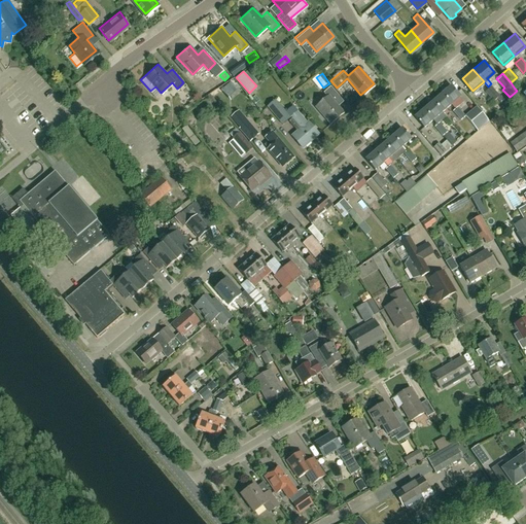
[(442,91),(451,101),(460,94),(451,82),(442,91)]
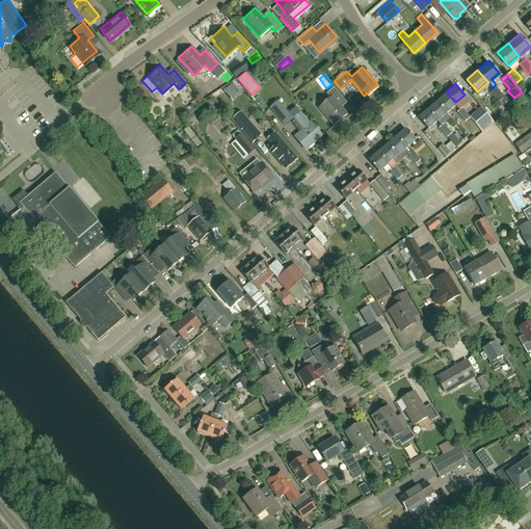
[(493,87),(501,97),(504,95),(496,84),(493,87)]
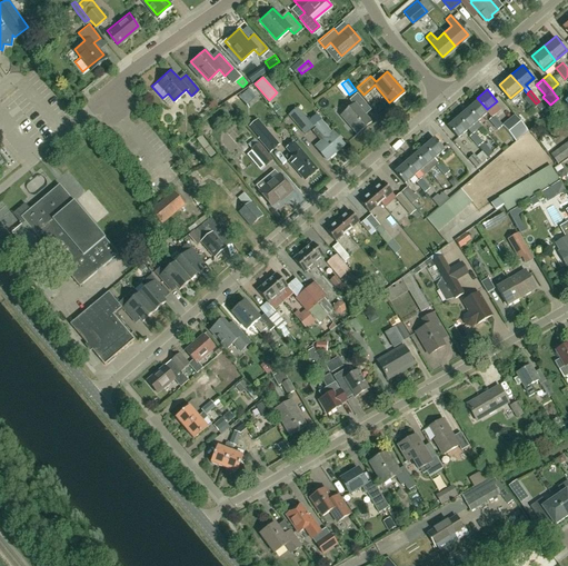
[(356,131),(370,119),(361,109),(367,103),(356,91),(348,98),(351,102),(339,112),(356,131)]
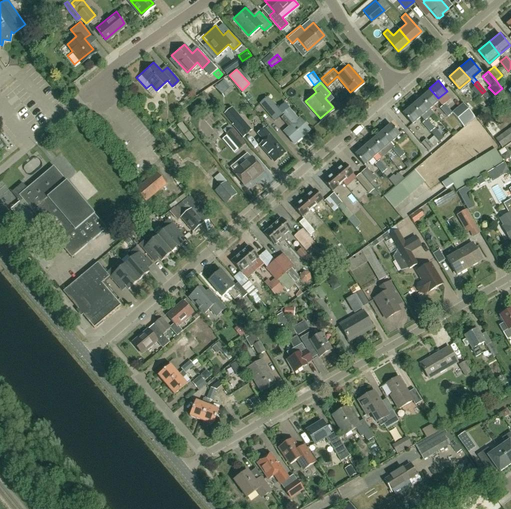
[(479,96),(482,93),(474,84),(471,86),(479,96)]
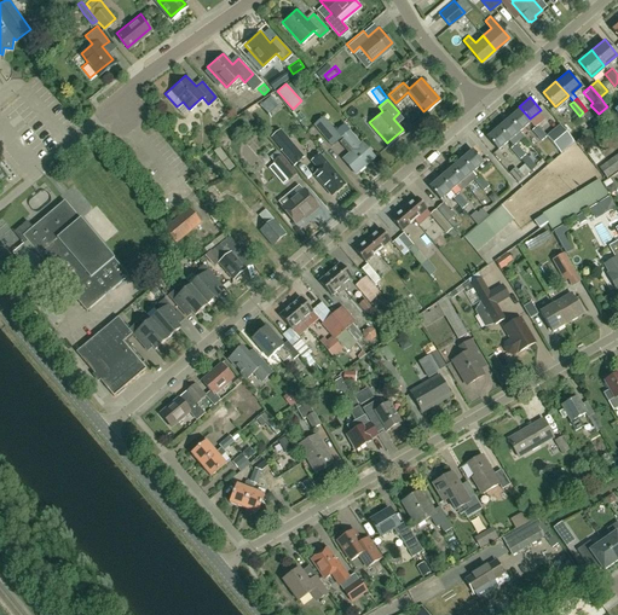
[(508,116),(519,128),(530,119),(519,106),(508,116)]
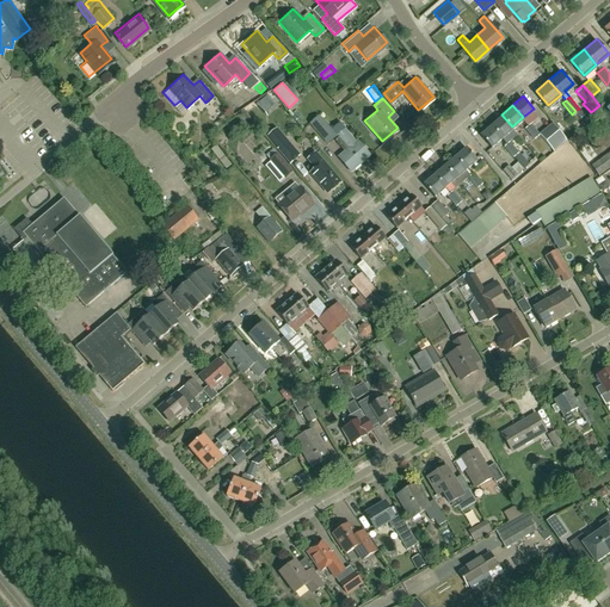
[(216,125),(226,117),(222,112),(219,116),(220,118),(214,123),(216,125)]
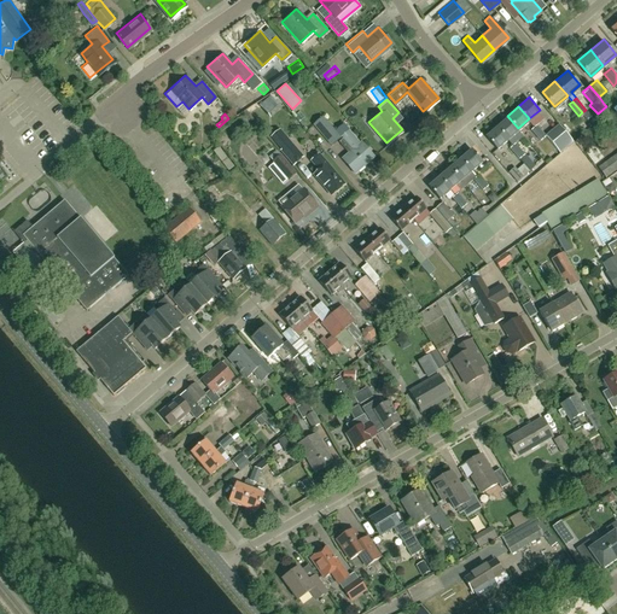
[(331,144),(341,135),(322,113),(312,122),(331,144)]
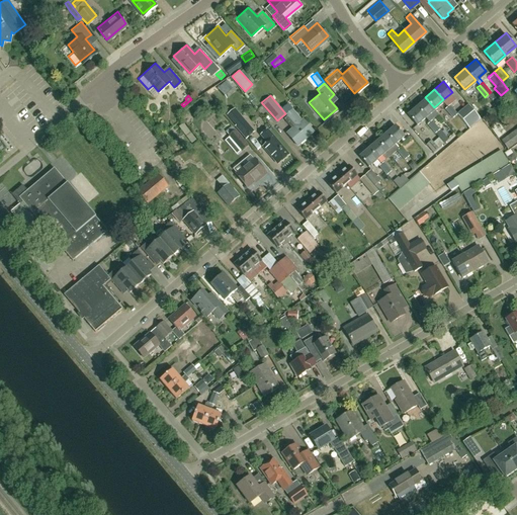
[(425,115),(429,120),(431,117),(438,112),(434,107),(425,97),(416,104),(425,115)]
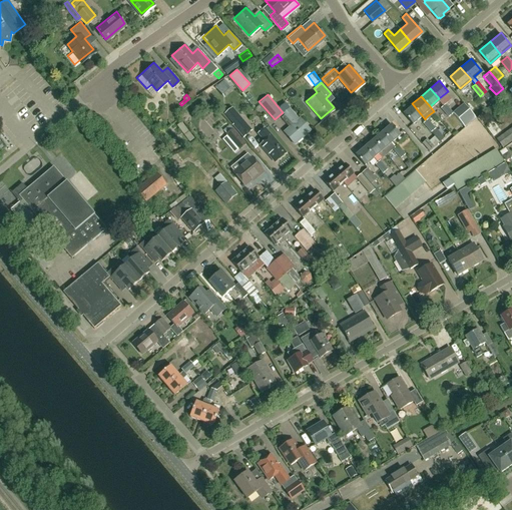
[(448,114),(452,110),(445,101),(440,106),(448,114)]
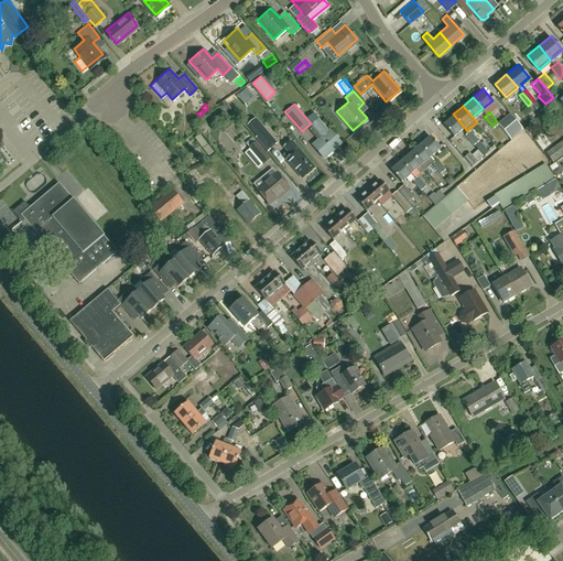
[(497,121),(509,136),(520,126),(509,111),(497,121)]
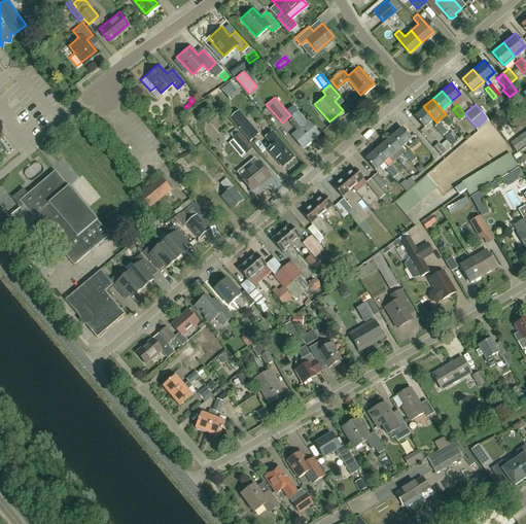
[(432,117),(423,106),(414,114),(423,125),(432,117)]
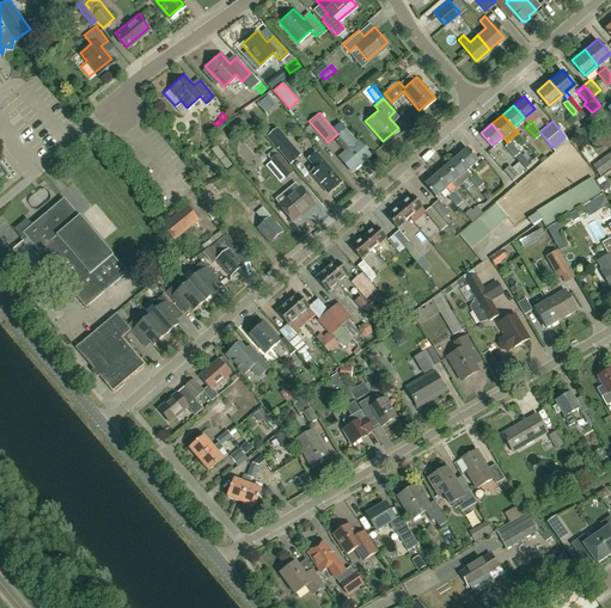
[(368,152),(356,139),(354,140),(343,127),(336,133),(338,135),(334,139),(343,149),(337,154),(350,169),(360,160),(359,159),(368,152)]
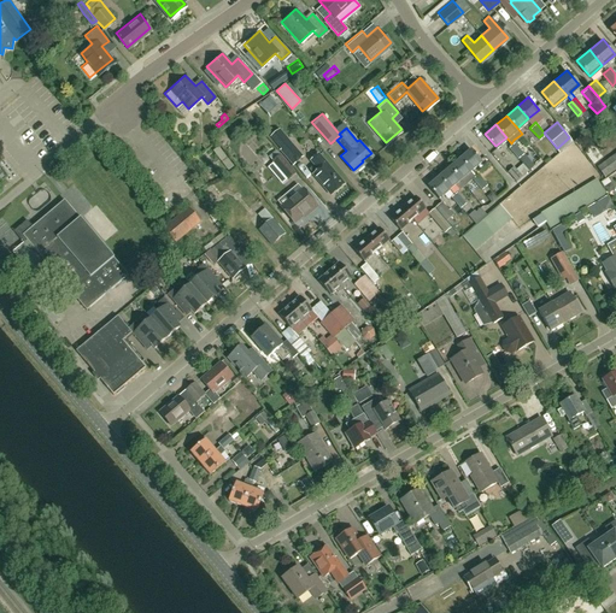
[(301,154),(285,135),(275,143),(292,163),(301,154)]
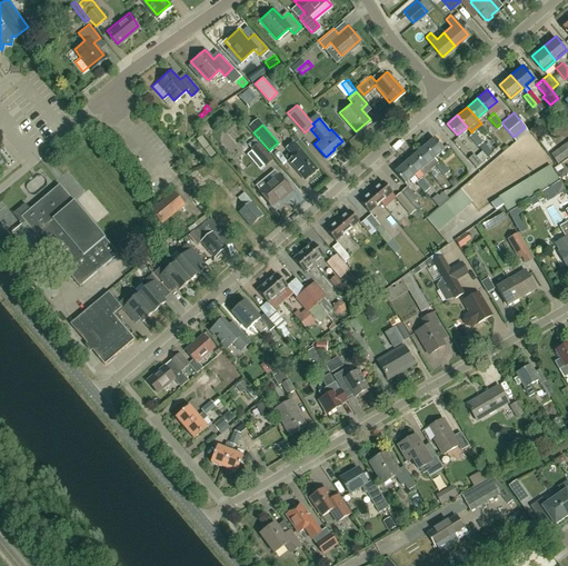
[(474,129),(471,132),(480,141),(482,139),(474,129)]
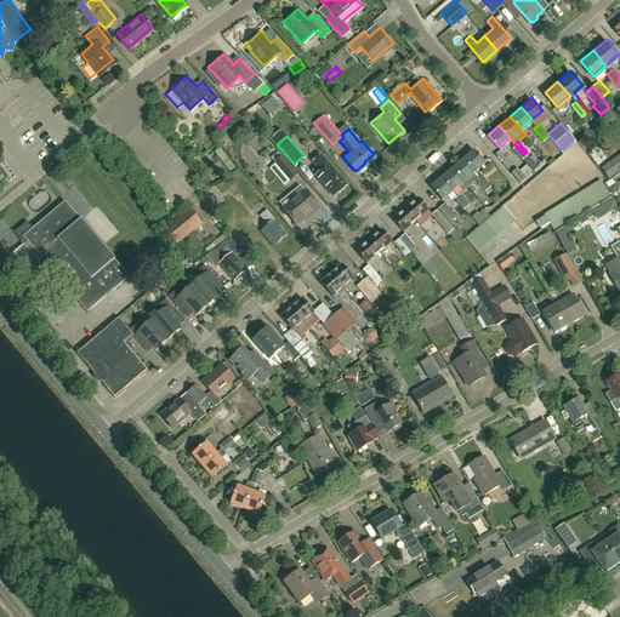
[(521,158),(524,154),(515,144),(512,147),(521,158)]
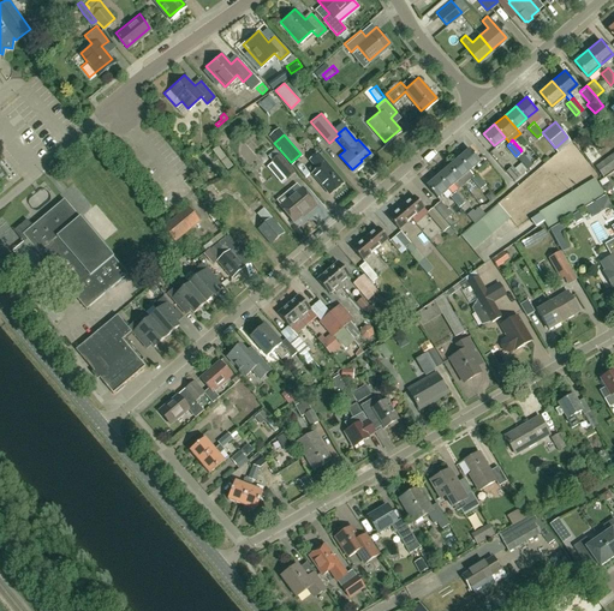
[(469,168),(480,159),(469,145),(458,155),(469,168)]
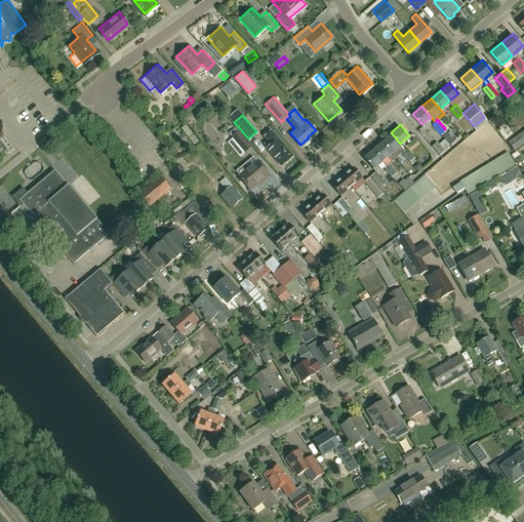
[(523,127),(508,139),(514,149),(523,141),(523,127)]
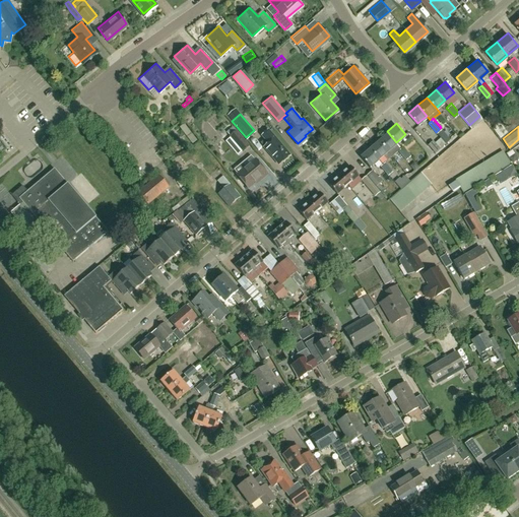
[(242,149),(249,143),(236,128),(229,134),(242,149)]
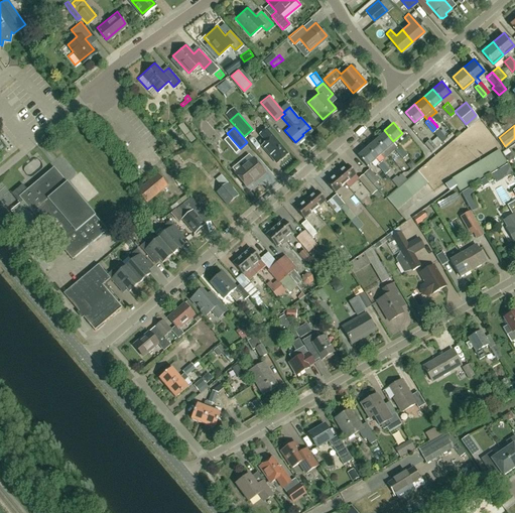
[(276,161),(286,152),(265,128),(259,133),(262,136),(258,140),(262,144),(261,144),(276,161)]
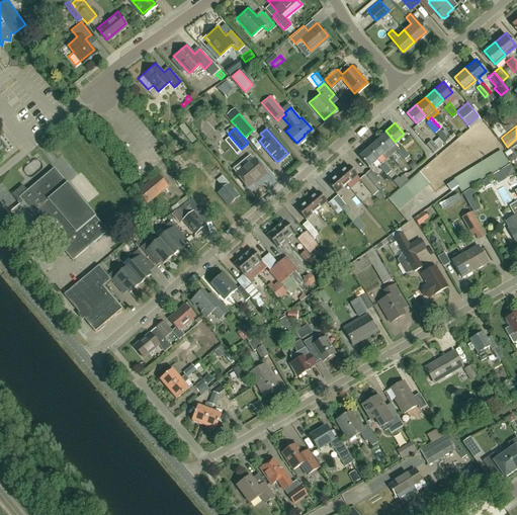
[(390,154),(396,148),(399,146),(395,142),(385,131),(376,139),(390,154)]
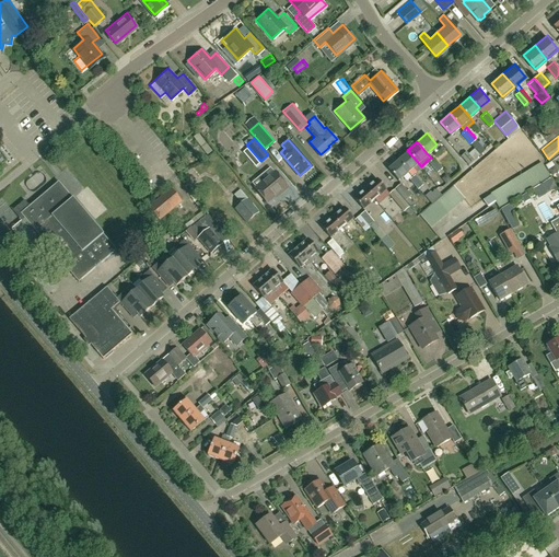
[(474,158),(479,153),(474,147),(468,151),(466,149),(461,153),(467,162),(474,158)]
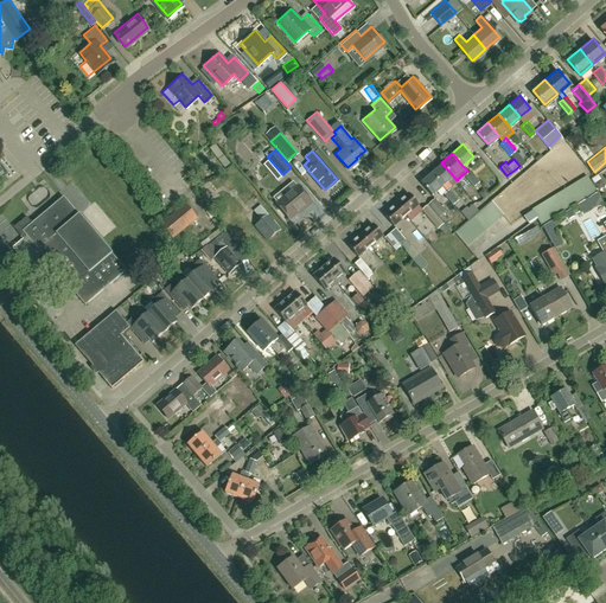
[(441,184),(447,179),(452,185),(457,180),(441,162),(431,172),(441,184)]
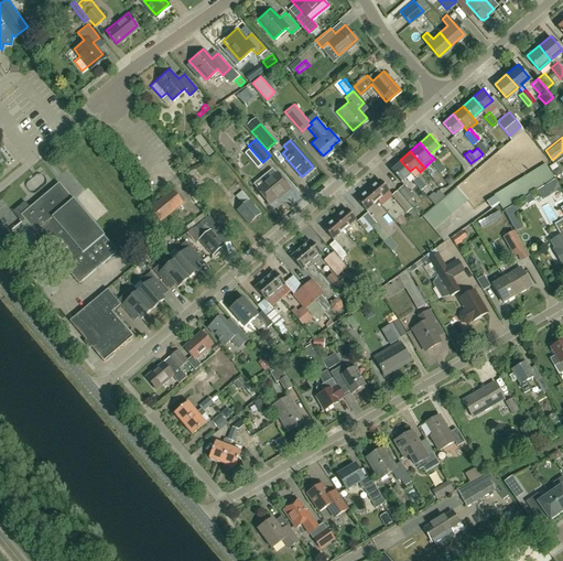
[(442,169),(445,166),(436,157),(434,159),(442,169)]
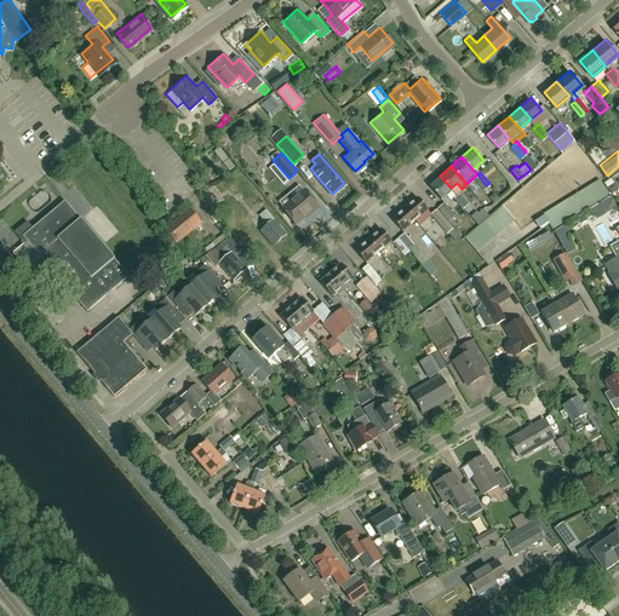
[(483,189),(486,185),(477,174),(474,177),(483,189)]
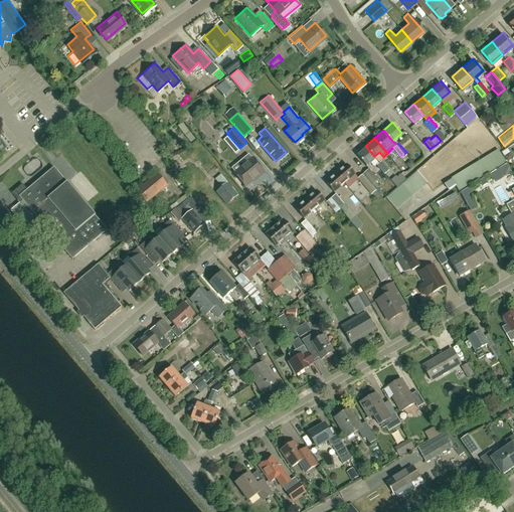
[(374,156),(365,146),(356,153),(365,164),(374,156)]
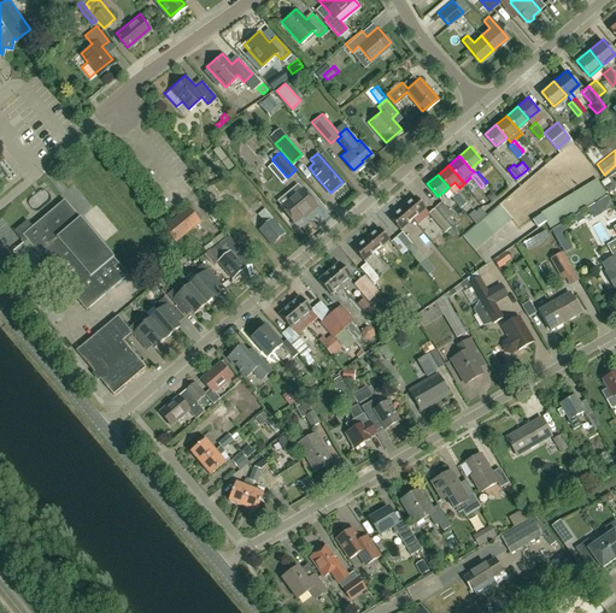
[(602,178),(545,208),(557,233),(567,228),(561,216),(609,192),(602,178)]
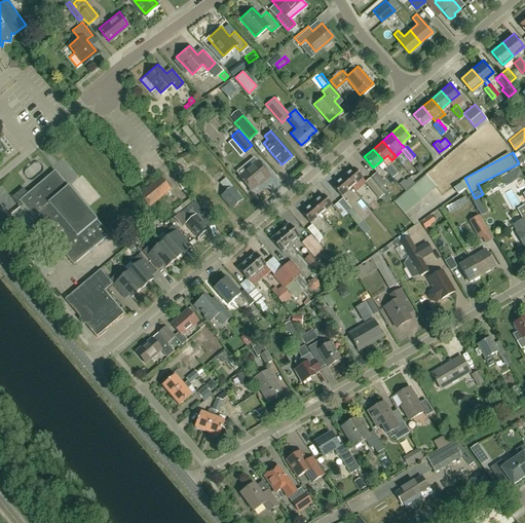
[(258,159),(239,174),(238,175),(250,188),(262,178),(263,179),(270,174),(258,159)]
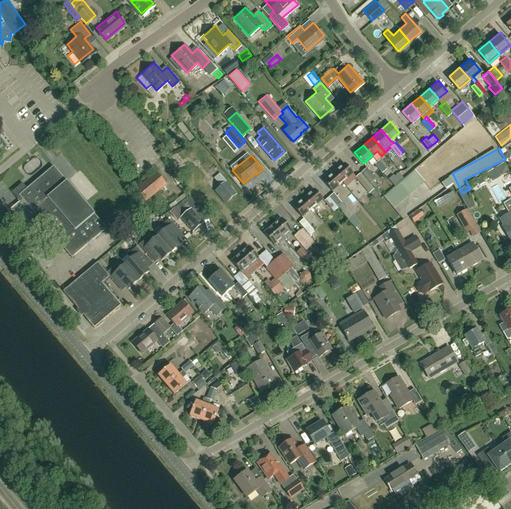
[(382,171),(386,167),(379,158),(374,162),(382,171)]
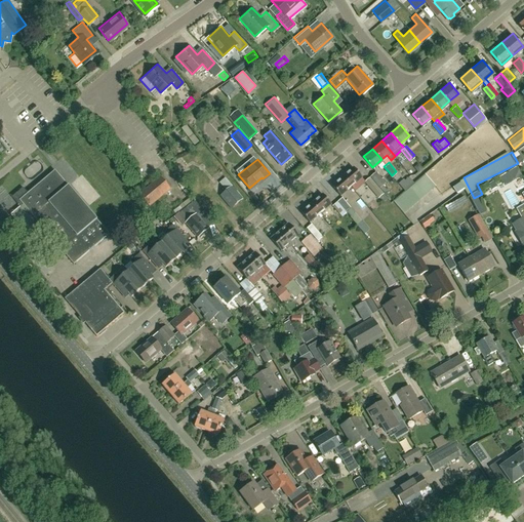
[(353,165),(341,175),(350,185),(361,175),(353,165)]
